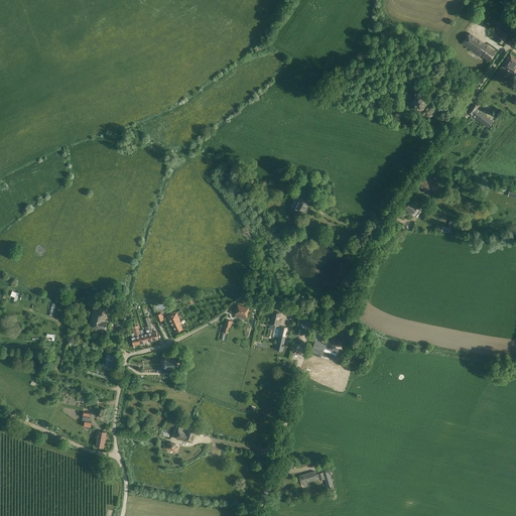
[(497,40),(501,43),(508,35),(503,32),(497,27),(495,30),(498,32),(497,34),(500,36),(497,40)]
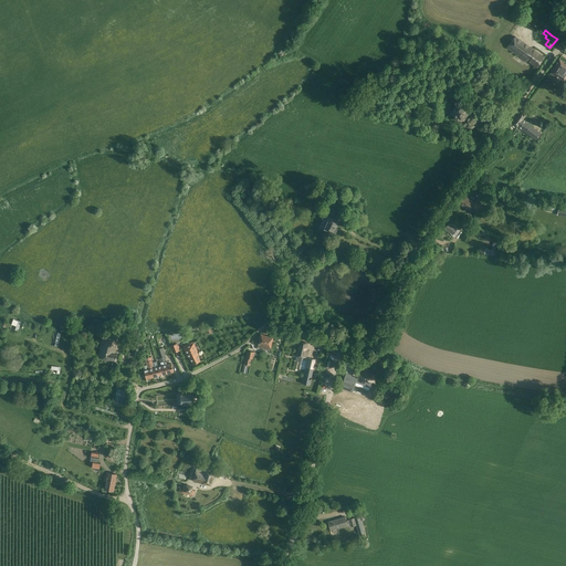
[(528,61),(536,67),(544,56),(515,37),(506,48),(527,62),(528,61)]
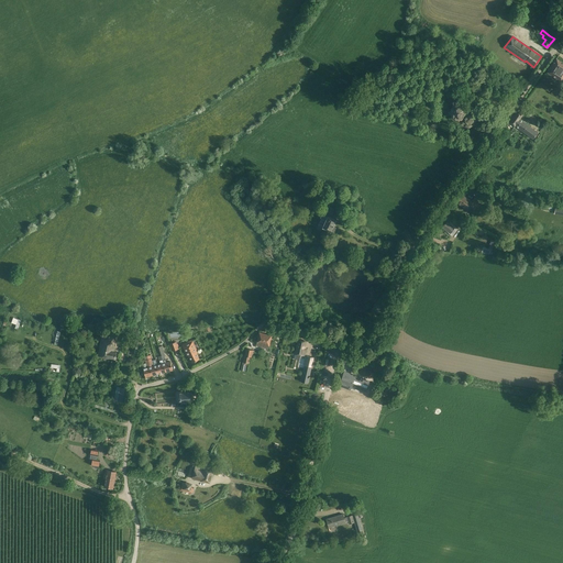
[(562,75),(562,62),(556,58),(548,73),(560,80),(562,75)]
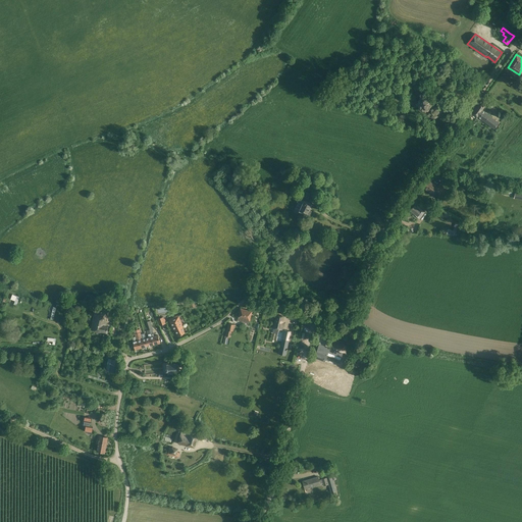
[(477,116),(494,128),(499,122),(481,110),(484,106),(479,103),(472,113),(477,116)]
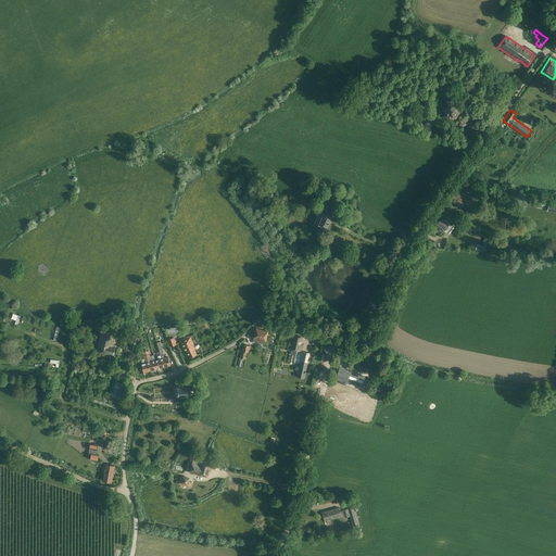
[(455,191),(450,199),(460,206),(466,199),(455,191)]
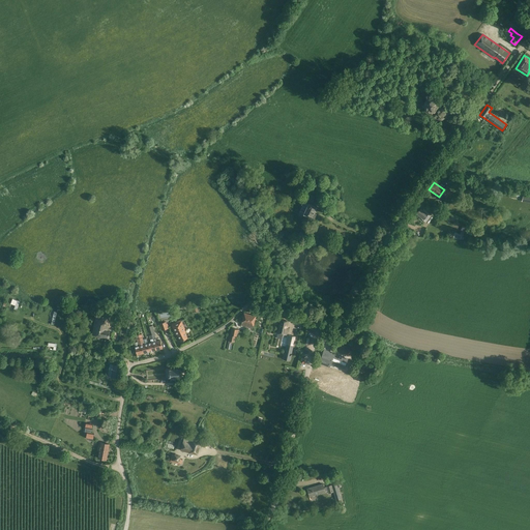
[(444,189),(450,194),(453,189),(447,184),(444,189)]
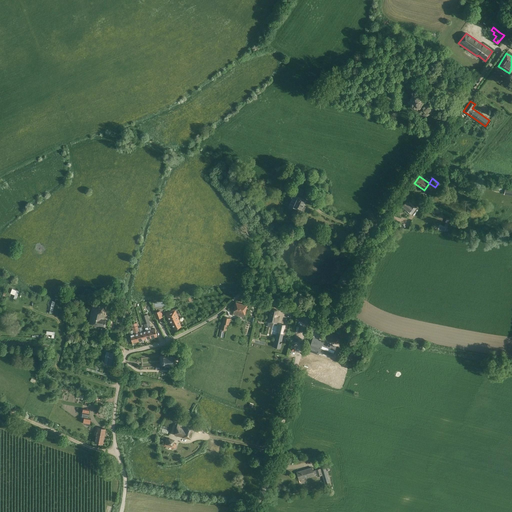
[(495,186),(493,195),(501,196),(503,187),(495,186)]
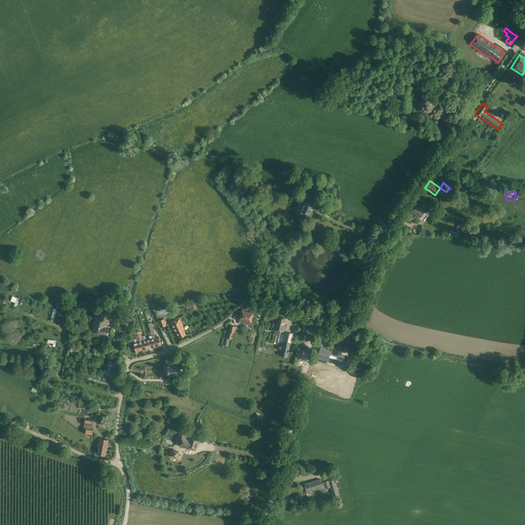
[(309,215),(311,217),(313,212),(311,211),(313,205),(300,199),(298,203),(299,203),(296,210),(300,212),(309,215)]
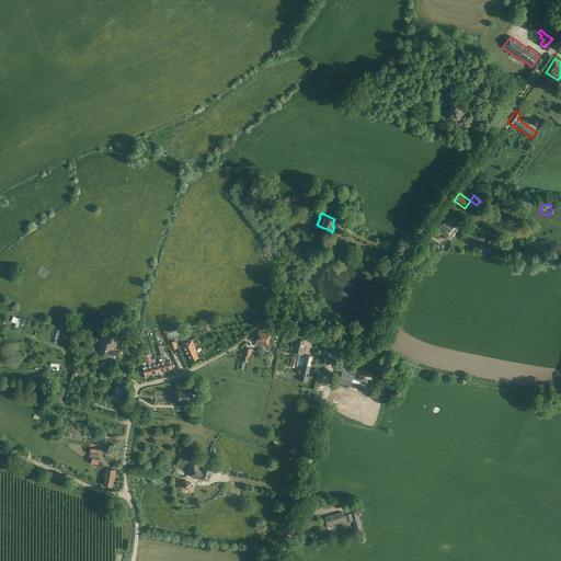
[(445,220),(441,227),(448,232),(453,227),(445,220)]
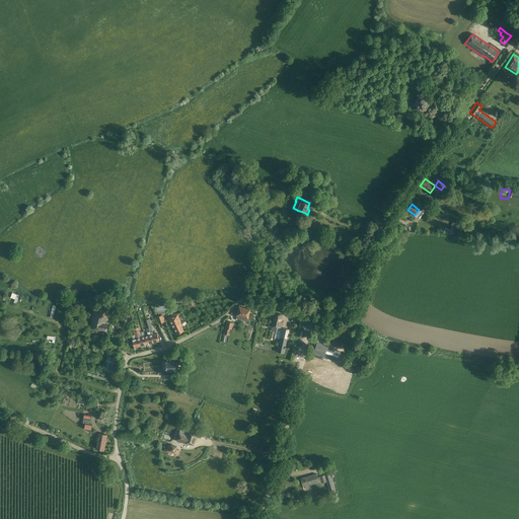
[(15,299),(14,302),(17,303),(20,295),(13,292),(11,297),(15,299)]
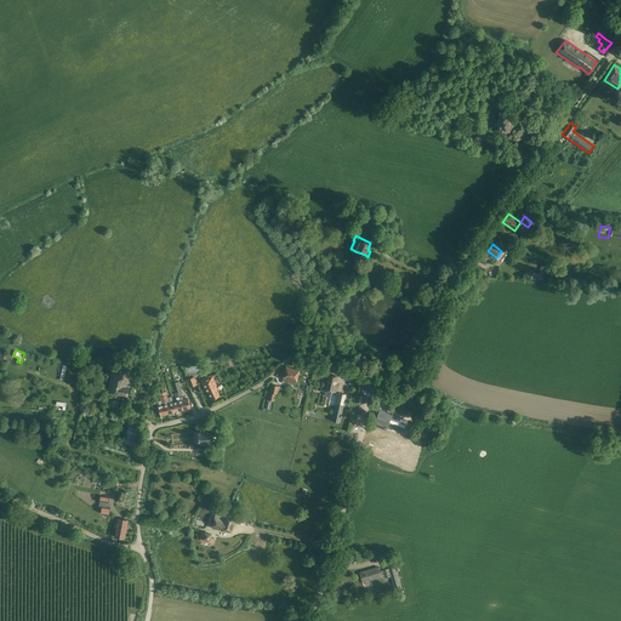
[(108,392),(127,396),(129,388),(124,388),(127,368),(113,365),(108,392)]
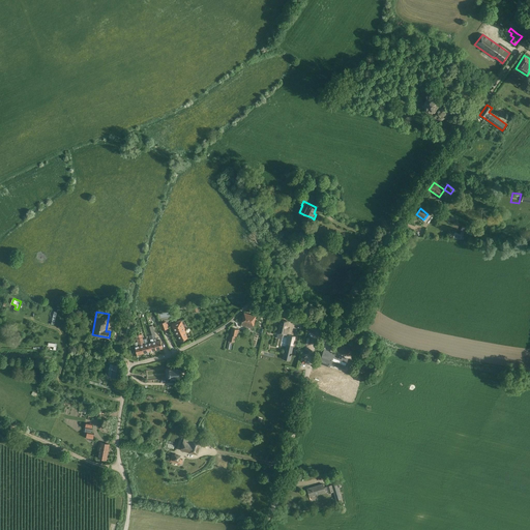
[(241,325),(252,328),(254,326),(256,316),(244,313),(241,322),(241,325)]
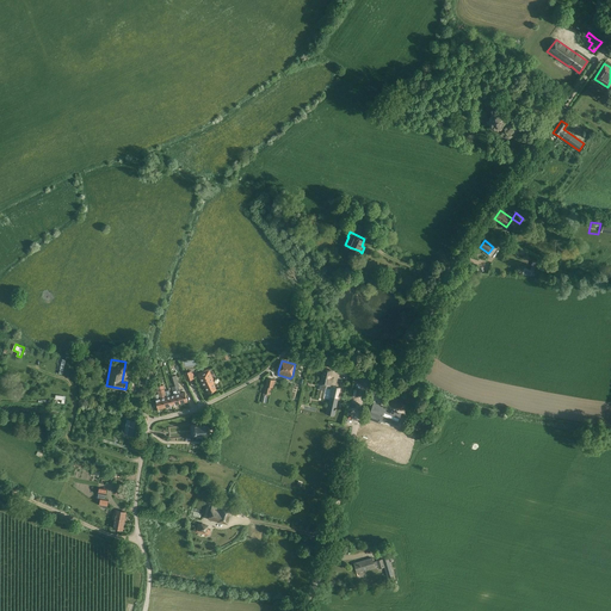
[(136,364),(133,377),(139,380),(142,365),(136,364)]
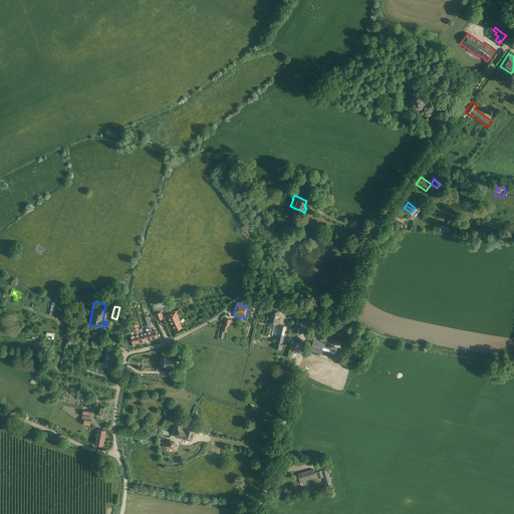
[(269,322),(278,324),(280,318),(278,318),(279,311),(272,310),(269,322)]
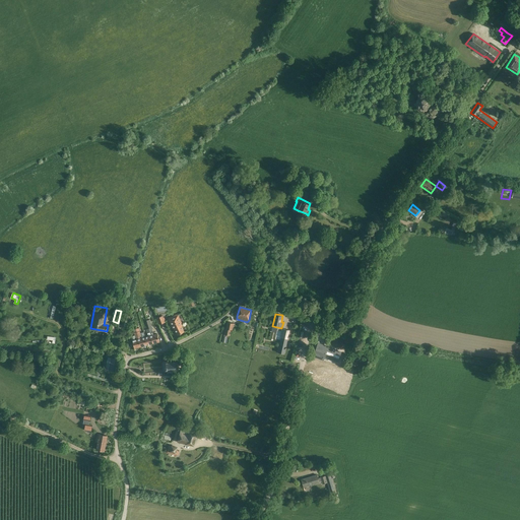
[(174,328),(177,335),(184,331),(181,326),(183,325),(178,315),(169,320),(173,329),(174,328)]
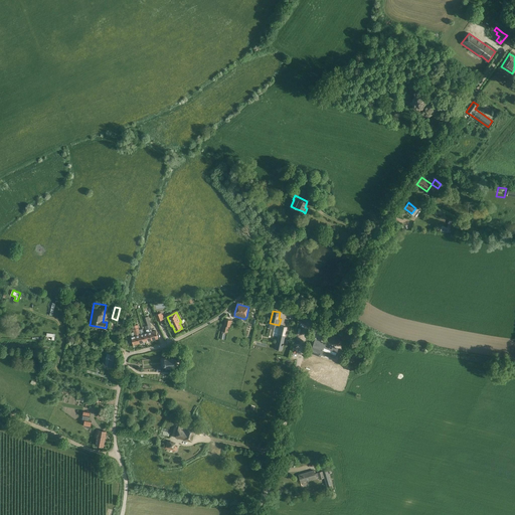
[(155,315),(157,322),(164,319),(163,317),(162,314),(161,313),(155,315)]
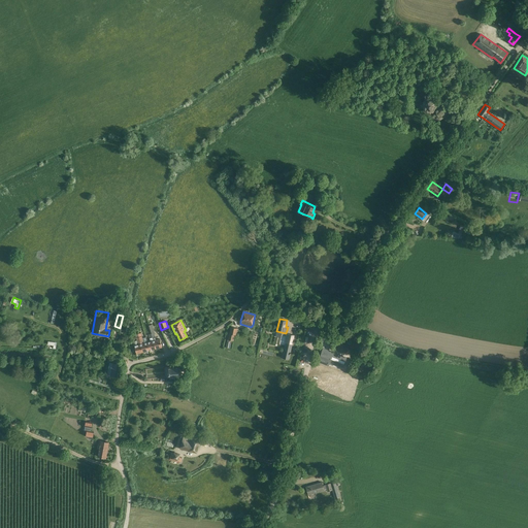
[(152,334),(156,349),(162,347),(160,338),(157,339),(156,337),(152,325),(149,325),(152,334)]
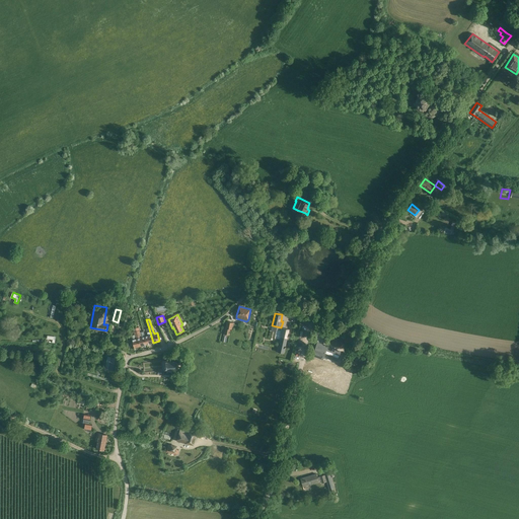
[(222,342),(226,343),(227,335),(229,335),(231,329),(232,329),(233,322),(226,321),(223,334),(224,334),(222,342)]
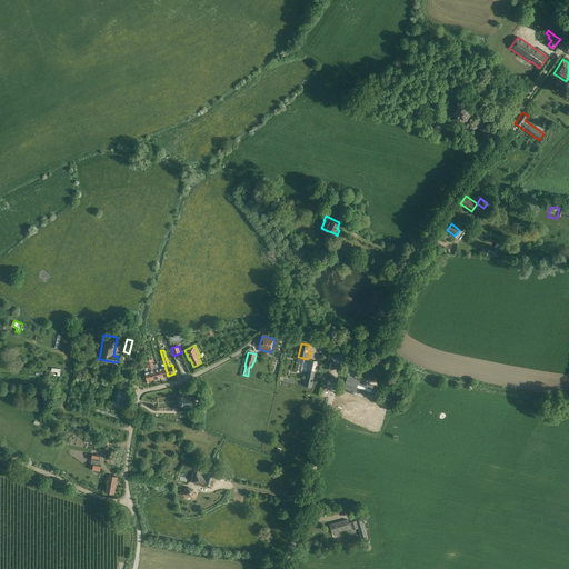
[(152,359),(149,360),(155,379),(161,378),(158,369),(157,363),(153,365),(152,359)]
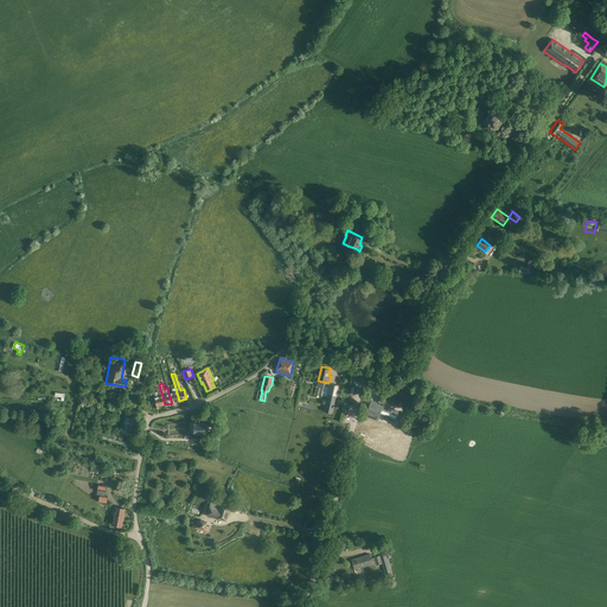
[(331,383),(328,394),(336,396),(338,385),(331,383)]
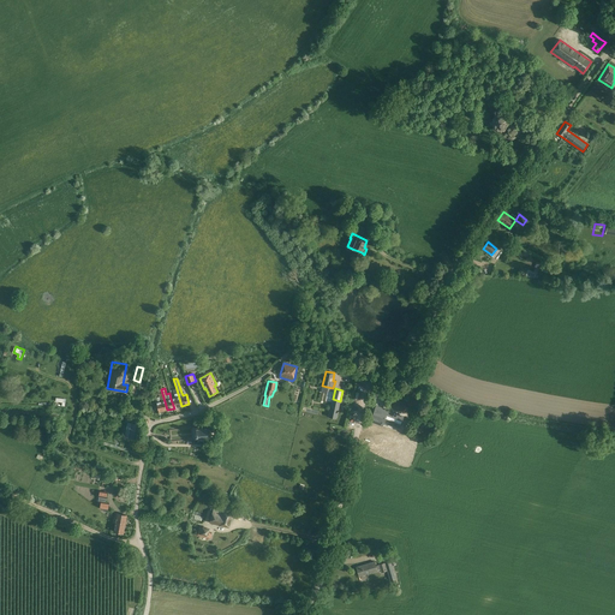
[(161,389),(159,390),(159,393),(160,396),(155,398),(159,412),(167,410),(161,389)]
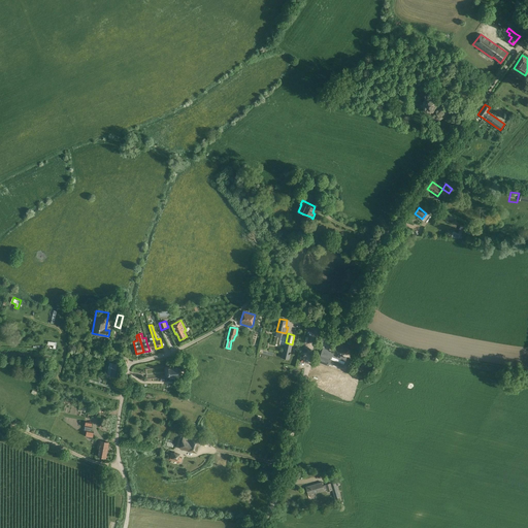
[(146,342),(150,351),(156,349),(152,334),(149,334),(150,338),(153,338),(153,340),(146,342)]
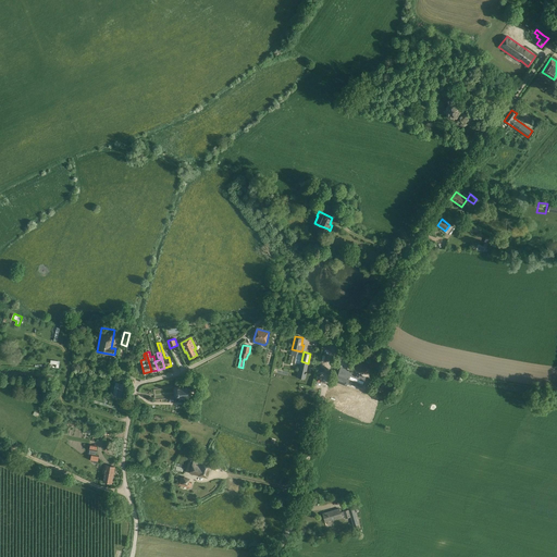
[(336,380),(347,384),(347,382),(361,387),(366,378),(354,373),(354,374),(341,370),(336,380)]
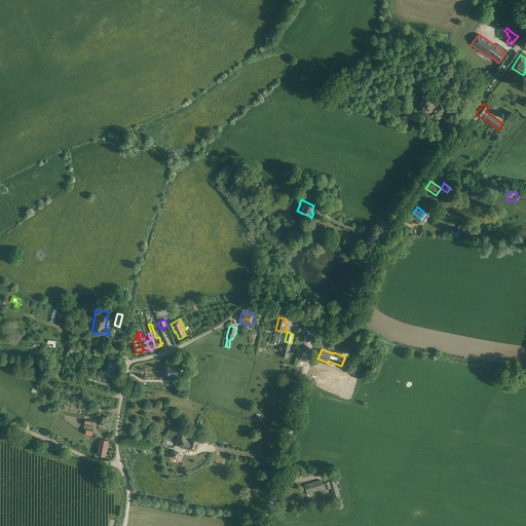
[(109,361),(107,373),(117,375),(119,363),(109,361)]
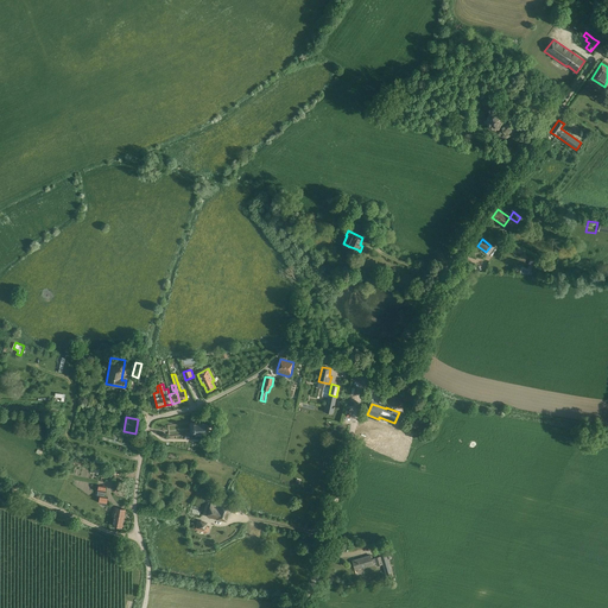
[(195,434),(195,435),(206,434),(209,430),(209,425),(206,422),(194,423),(190,424),(191,434),(195,434)]
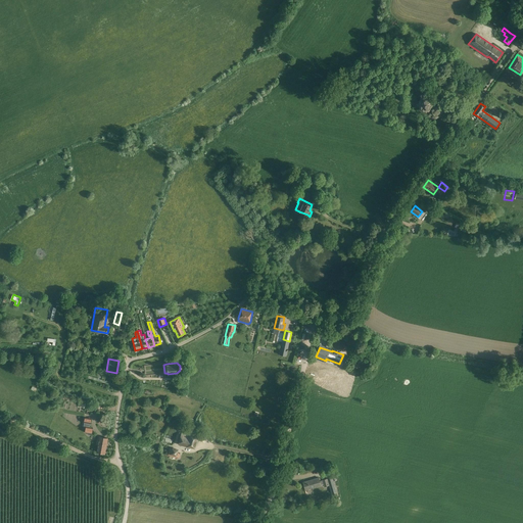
[(85,432),(92,433),(93,428),(90,427),(90,424),(91,419),(85,418),(84,423),(84,428),(86,429),(85,432)]
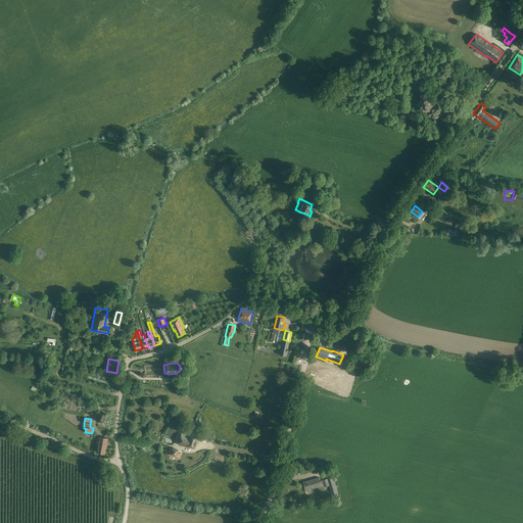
[(179,444),(194,448),(195,447),(198,436),(198,435),(189,433),(189,434),(182,432),(179,444)]
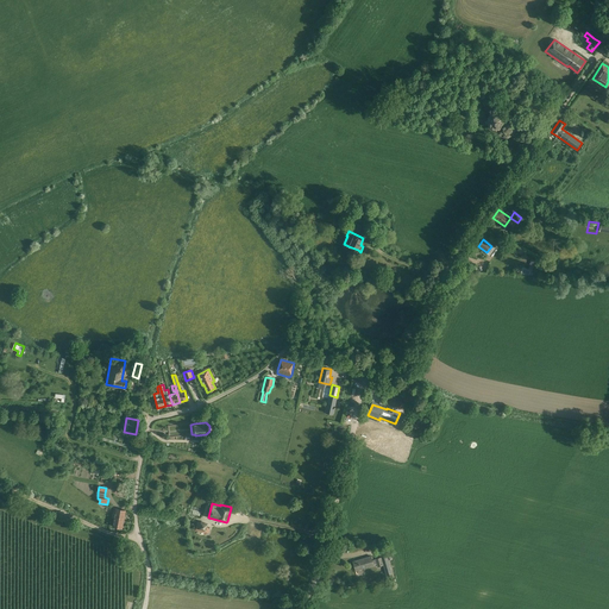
[(125,510),(117,509),(113,526),(123,528),(125,510)]
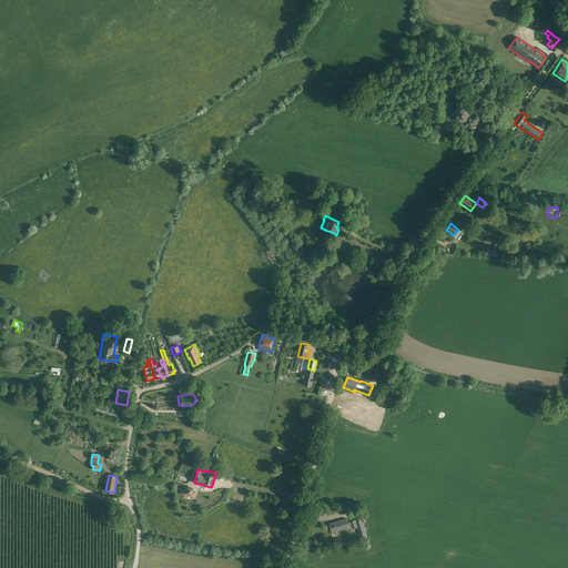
[(182,495),(193,498),(195,493),(193,493),(194,488),(186,486),(186,487),(184,486),(182,495)]
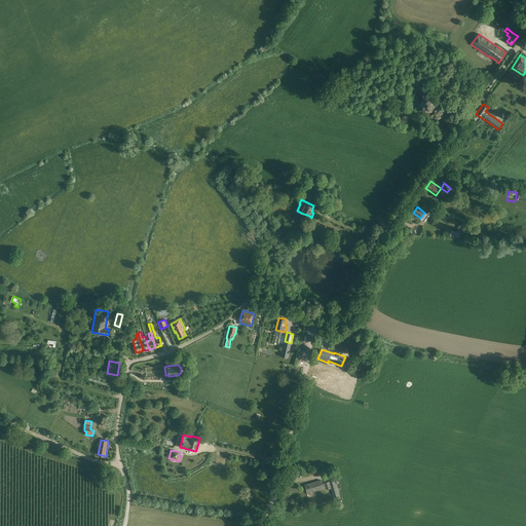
[(334,496),(338,495),(334,480),(328,482),(324,483),(322,484),(321,480),(304,485),(307,493),(323,488),(326,487),(326,489),(331,488),(334,496)]
